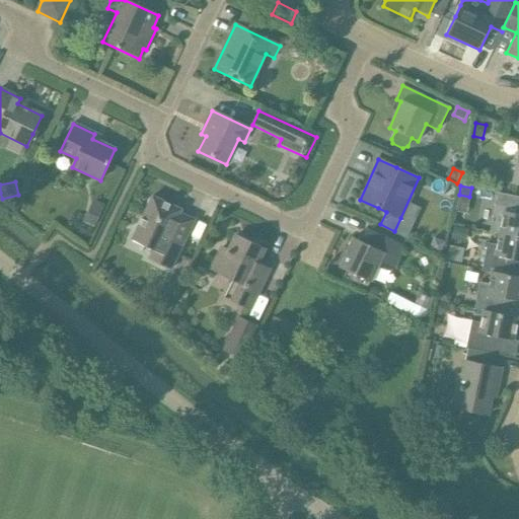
[(492,221),(490,232),(499,234),(518,237),(518,197),(509,196),(498,193),(492,221)]
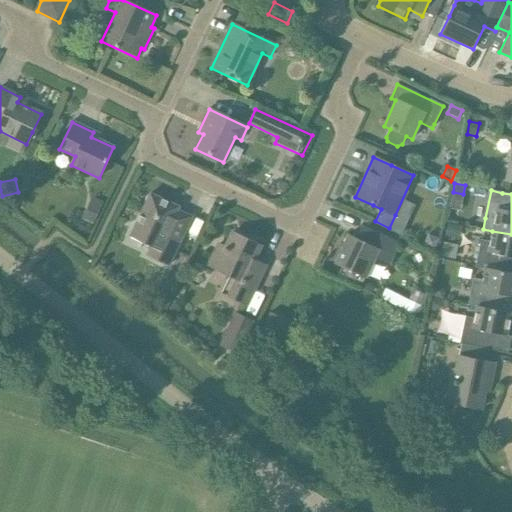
[(150,194),(130,237),(152,247),(147,258),(168,268),(192,217),(177,210),(178,208),(150,194)]
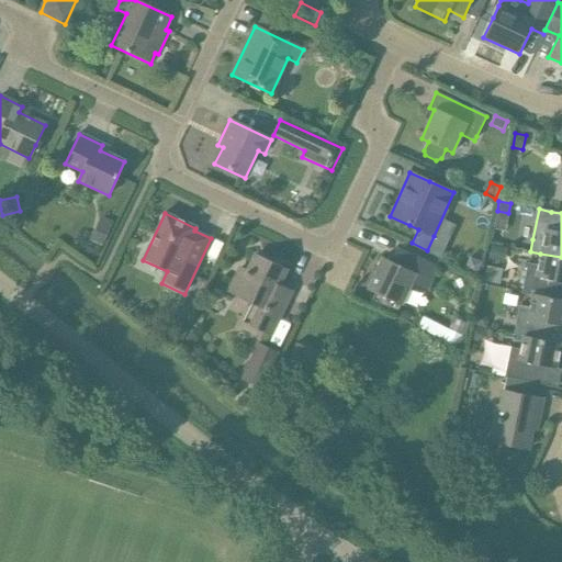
[(92,236),(90,240),(101,245),(102,246),(111,228),(99,223),(92,236)]
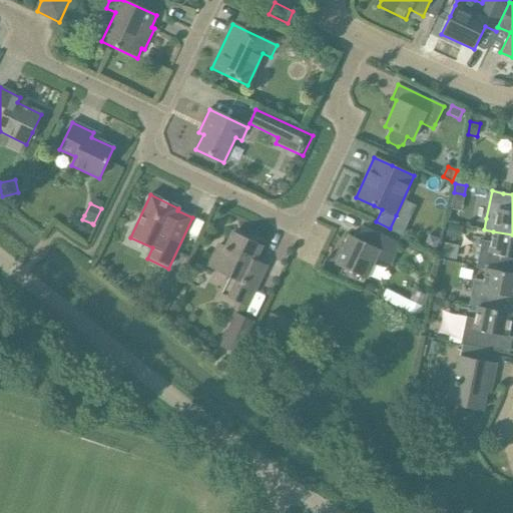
[(449,222),(446,235),(458,237),(461,225),(449,222)]
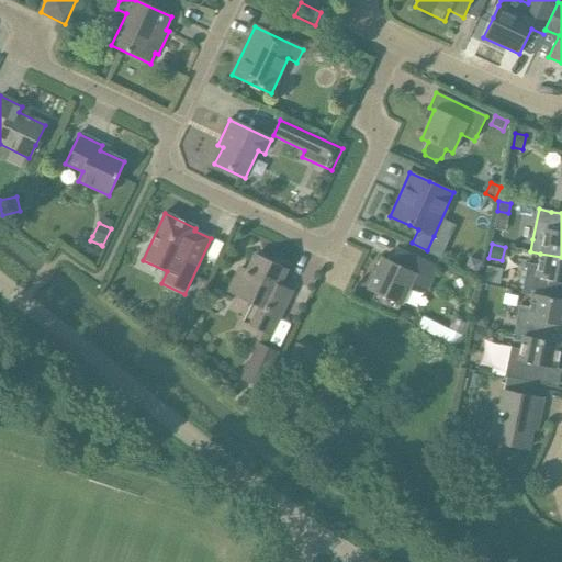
[(438,268),(403,251),(396,265),(382,258),(367,290),(400,305),(412,281),(428,289),(438,268)]
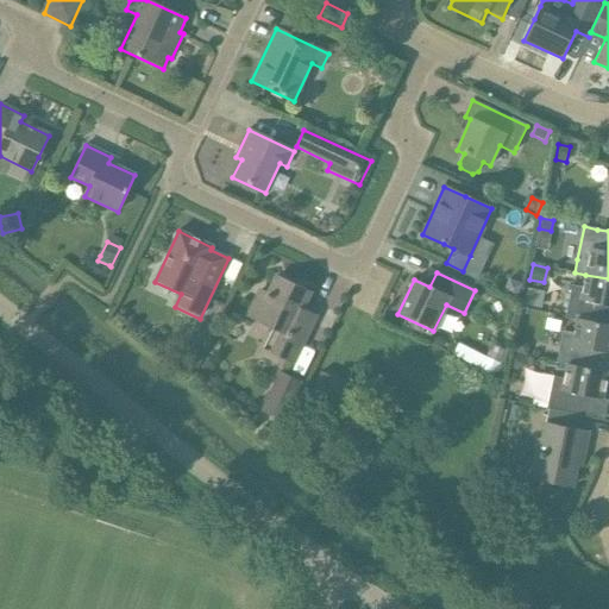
[(608,278),(585,275),(583,288),(571,286),(564,318),(576,320),(576,319),(578,320),(602,325),(607,306),(608,306),(608,278)]
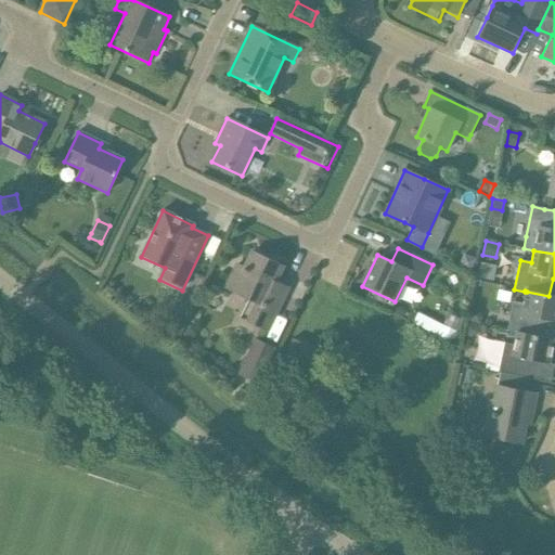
[(282,267),(252,253),(244,269),(236,266),(226,288),(249,299),(240,319),(268,332),(288,288),(274,283),(282,267)]
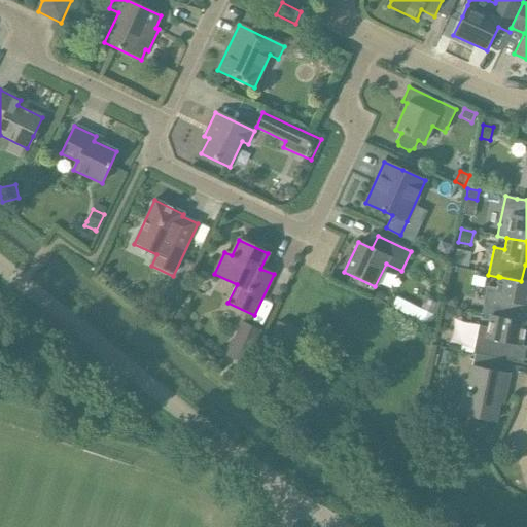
[(441,240),(434,251),(447,256),(452,245),(441,240)]
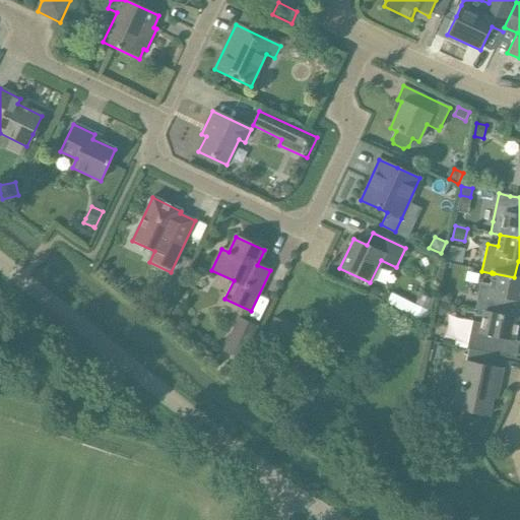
[(451,245),(448,259),(460,262),(463,248),(451,245)]
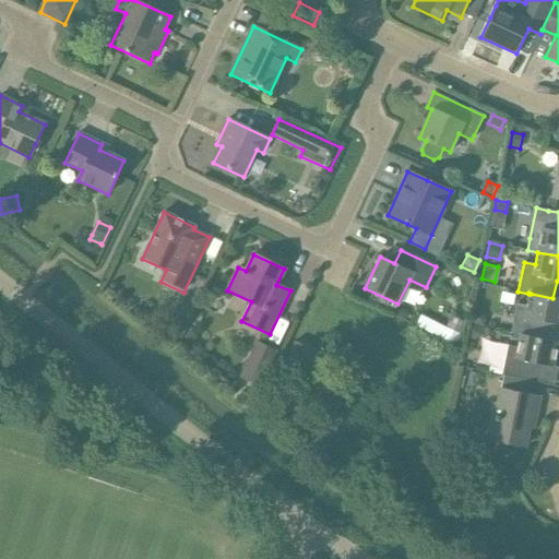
[(509,333),(520,335),(520,334),(544,340),(548,322),(558,324),(558,299),(552,298),(531,294),(528,293),(528,294),(526,306),(515,304),(509,333)]
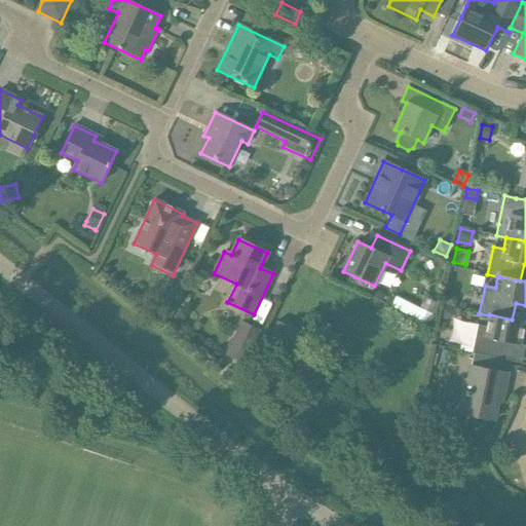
[(442,305),(456,308),(458,299),(453,293),(445,292),(442,305)]
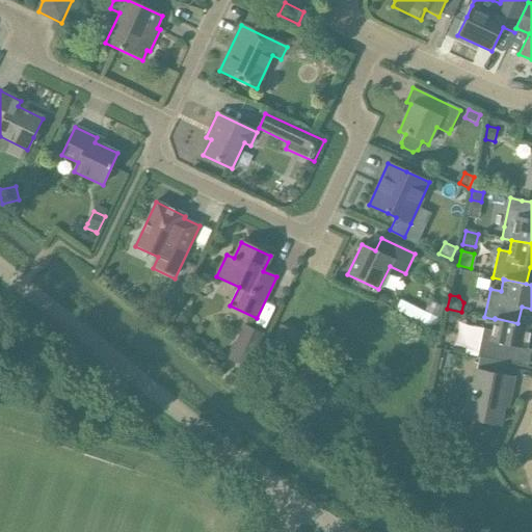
[(461,312),(447,309),(445,322),(453,323),(459,319),(461,312)]
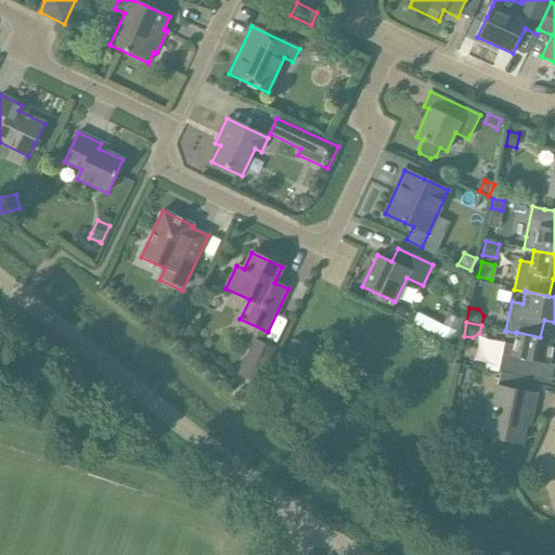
[(442,325),(437,337),(451,344),(456,332),(442,325)]
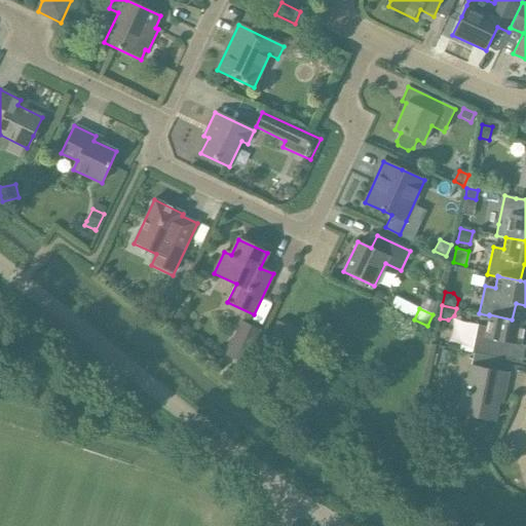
[(524,323),(512,320),(489,314),(489,315),(487,328),(476,326),(471,352),(503,360),(508,342),(520,345),(524,323)]
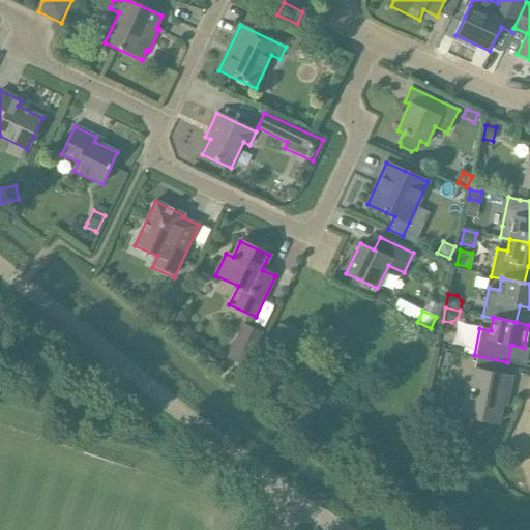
[(263,332),(243,323),(227,357),(246,366),(263,332)]
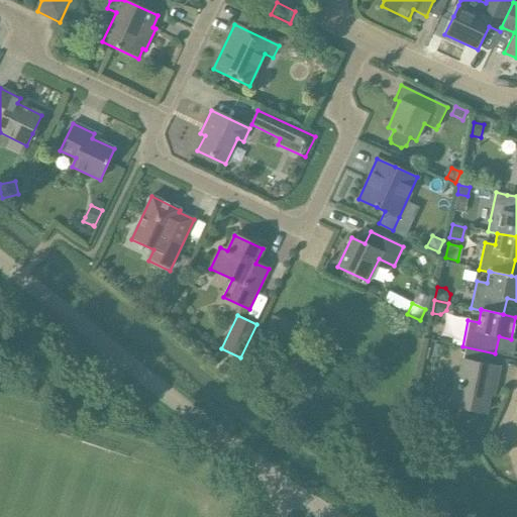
[(294,326),(273,316),(259,345),(281,355),(294,326)]
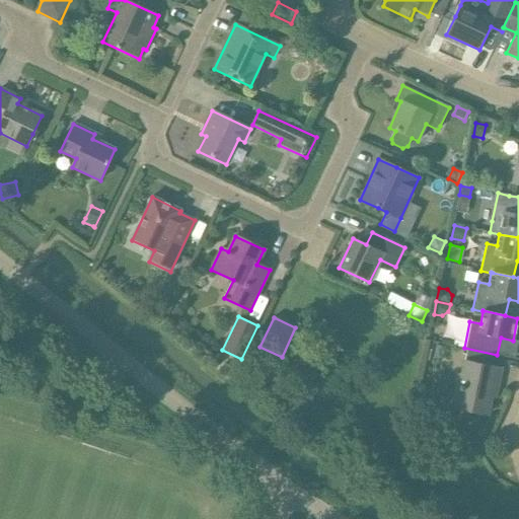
[(501,368),(464,361),(461,375),(456,375),(453,390),(457,391),(454,409),(487,415),(494,384),(497,384),(501,368)]
